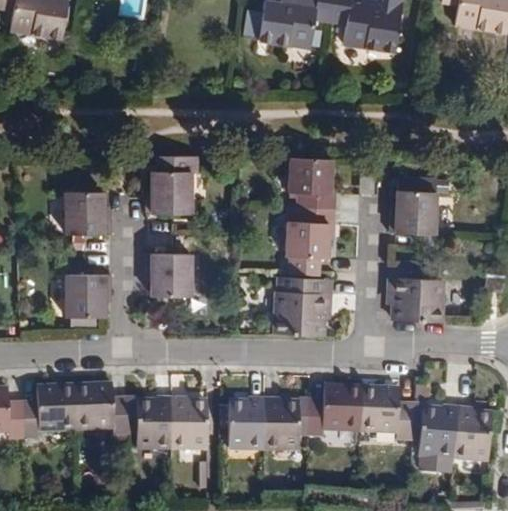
[(1,0),(1,9),(18,11),(16,30),(69,38),(74,0),(1,0)]
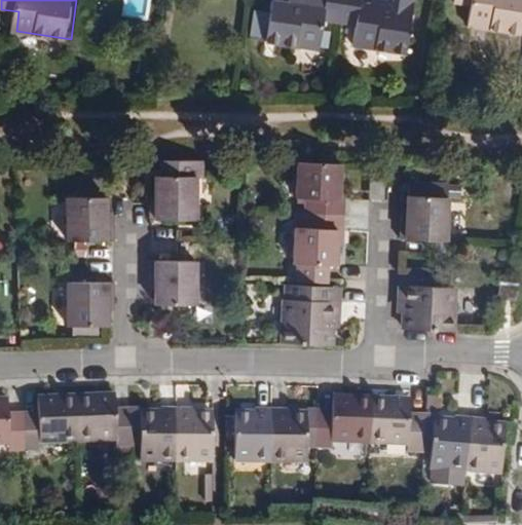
[(342,19),(344,0),(296,0),(296,4),(269,0),(268,10),(265,37),(264,41),(319,49),(324,16),(342,19)]
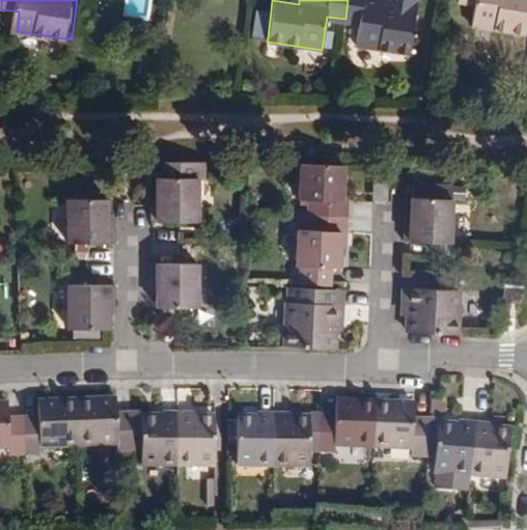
[(348,0),(345,19),(364,22),(362,43),(417,51),(423,9),(384,4),(384,0),(348,0)]
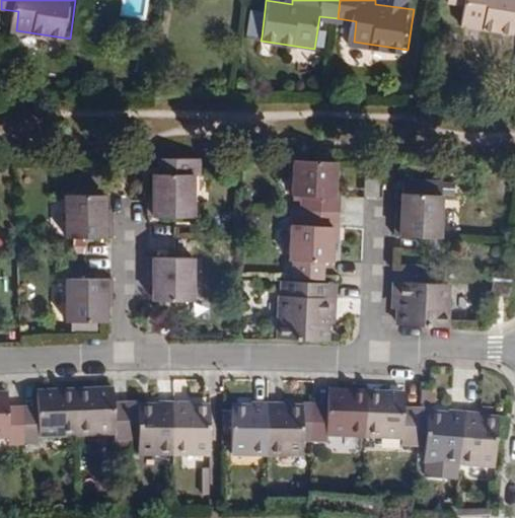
[(514,0),(464,0),(468,0),(465,22),(514,28),(514,0)]
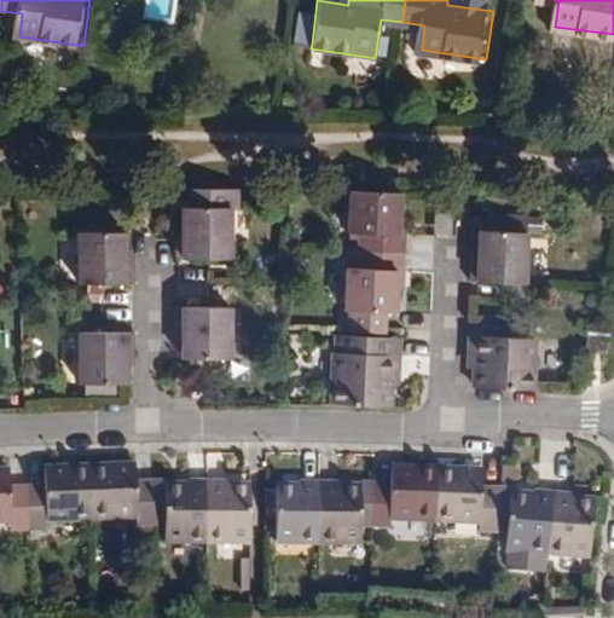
[(291,40),(312,44),(316,12),(296,9),(291,40)]
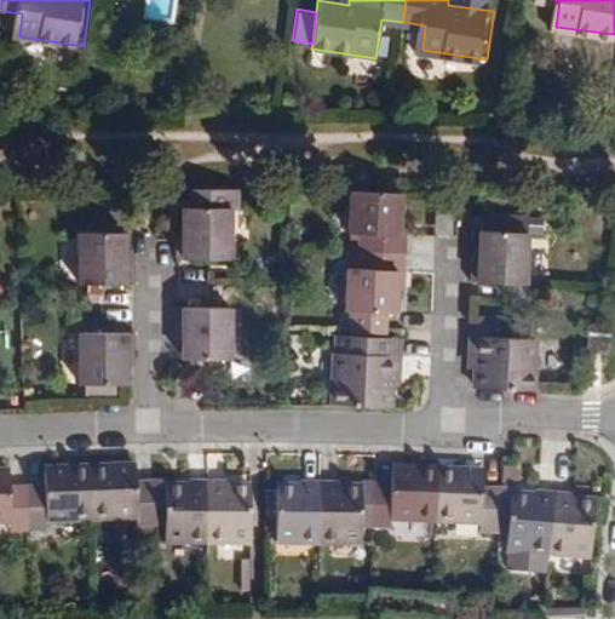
[(185,207),(187,227),(187,235),(179,235),(179,241),(179,258),(234,259),(234,208),(239,208),(237,189),(191,189),(193,207),(185,207)]
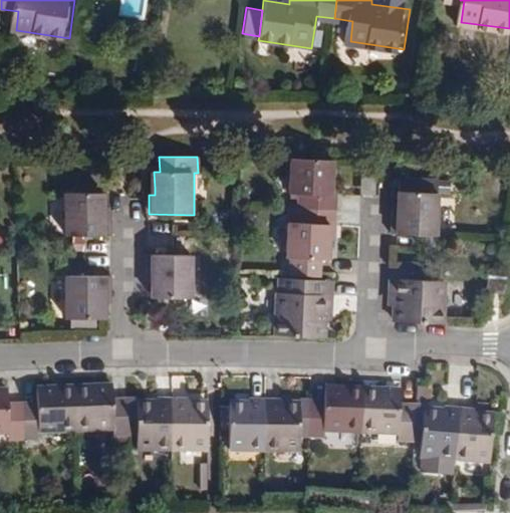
[(299,208),(338,210),(339,195),(332,194),(333,181),(333,158),(292,157),(290,193),(300,193),(299,208)]
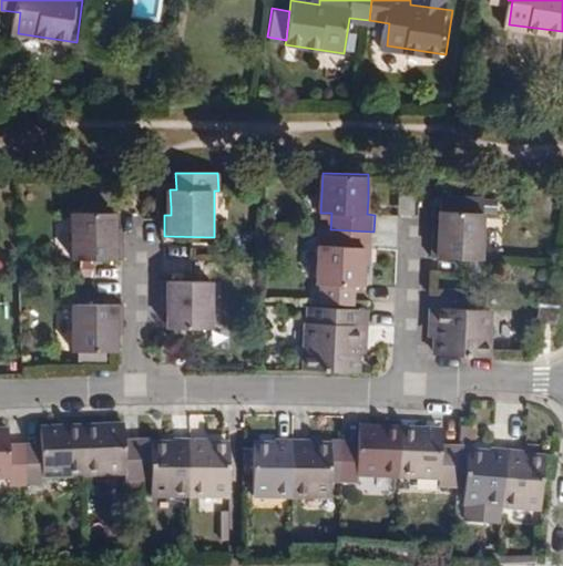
[(443,197),(442,227),(442,236),(434,236),(434,257),(485,259),(488,199),(443,197)]
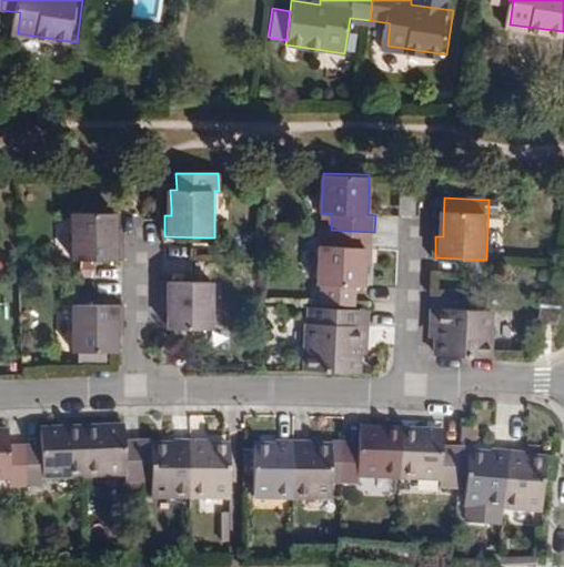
[(118,238),(118,230),(119,212),(76,212),(76,262),(126,260),(126,238),(118,238)]
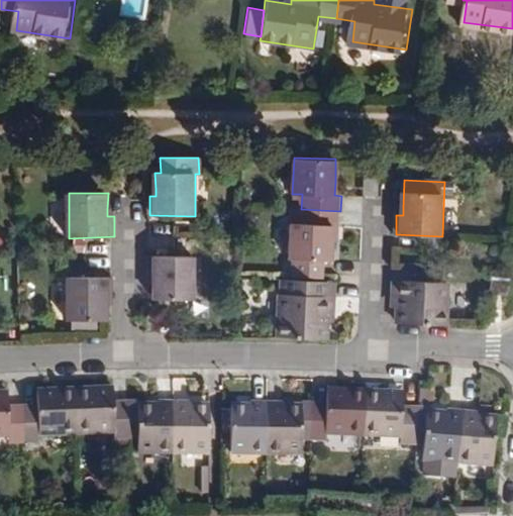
[(340,226),(340,211),(301,209),(300,225),(291,224),(290,260),(294,260),(293,278),(323,279),(324,261),(332,261),(333,240),(333,226),(340,226)]
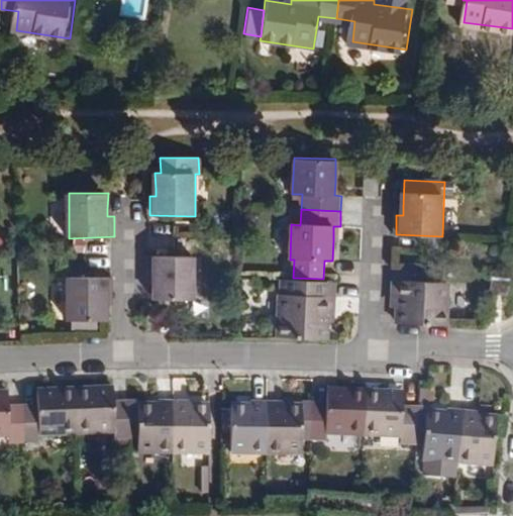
[(196,255),(149,255),(149,278),(157,278),(157,285),(157,299),(197,299),(196,255)]
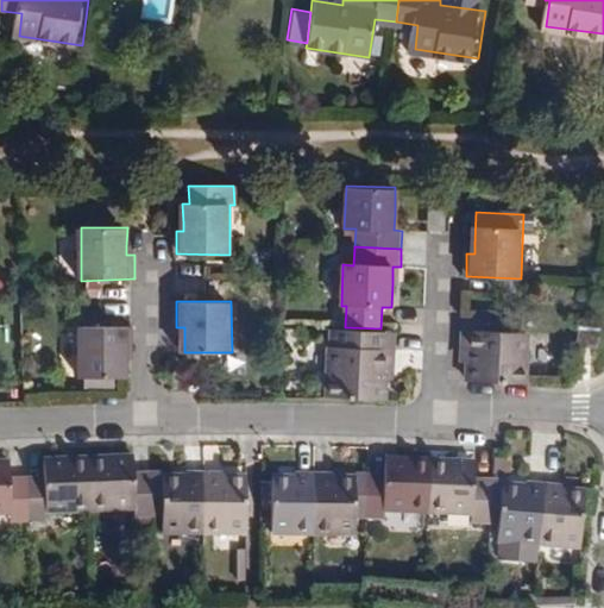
[(125,377),(125,359),(125,352),(134,351),(133,325),(81,326),(81,377),(86,377),(86,388),(115,389),(115,377),(125,377)]
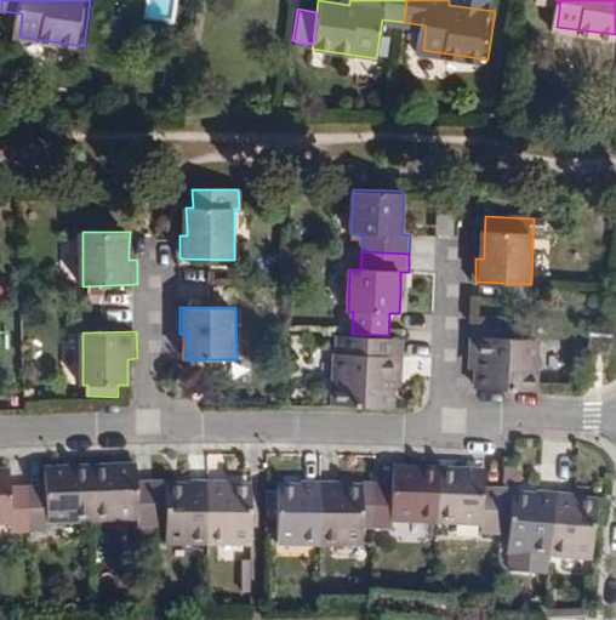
[(392,337),(353,336),(353,356),(341,354),(337,408),(395,409),(395,379),(404,379),(405,357),(391,357),(392,337)]
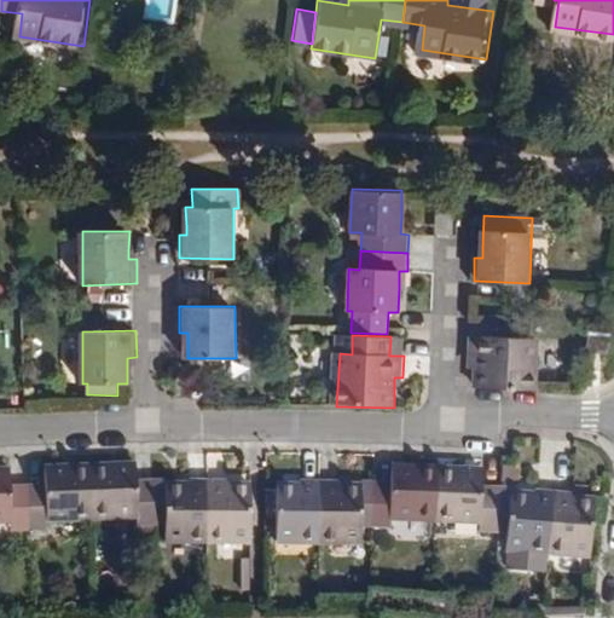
[(352,354),(352,335),(340,335),(340,353),(352,354)]
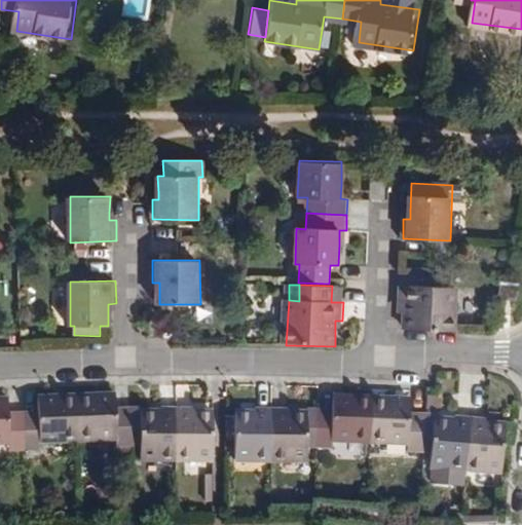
[(401,285),(400,303),(408,303),(407,329),(456,331),(457,288),(401,285)]
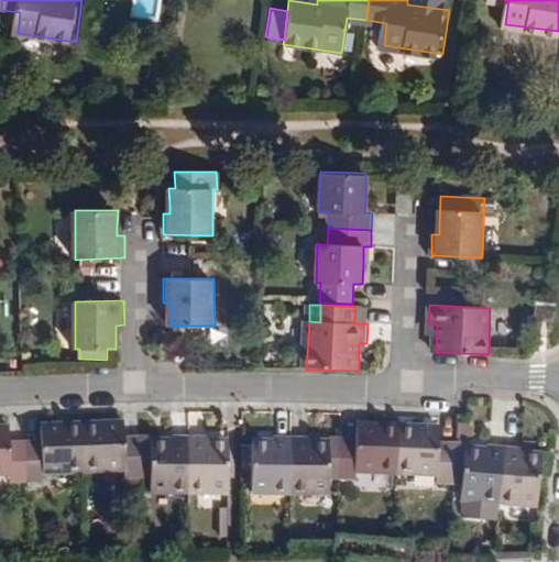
[(354,323),(368,323),(368,307),(355,306),(354,323)]
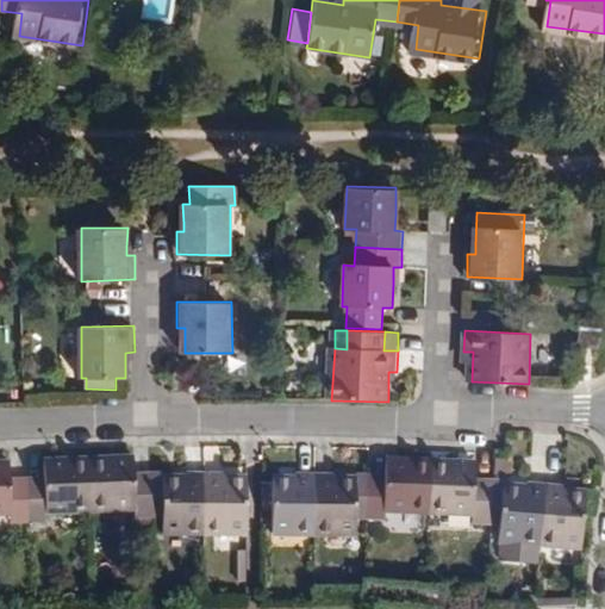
[(137,459),(91,460),(92,513),(136,513),(136,523),(154,523),(154,510),(154,479),(154,474),(137,474),(137,459)]
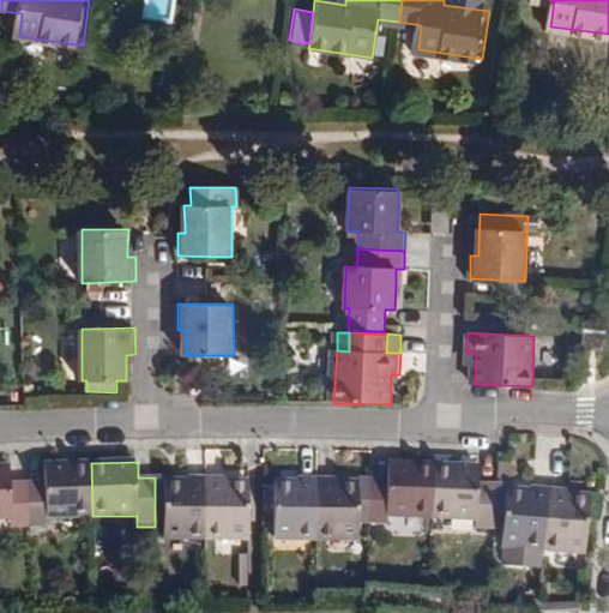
[(92,516),(91,463),(47,464),(47,482),(30,484),(31,530),(48,530),(48,518),(92,516)]
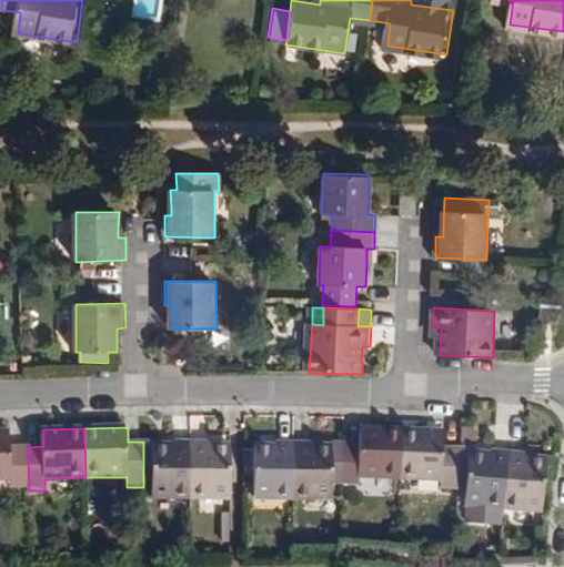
[(400,479),(402,431),(362,428),(362,443),(343,443),(343,447),(342,474),(342,486),(358,487),(359,477),(400,479)]
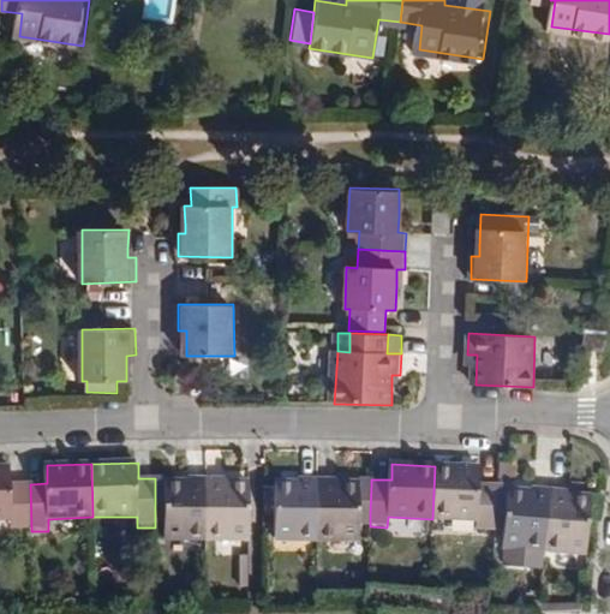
[(11,531),(31,531),(30,484),(13,484),(12,466),(0,466),(0,519),(11,519),(11,531)]
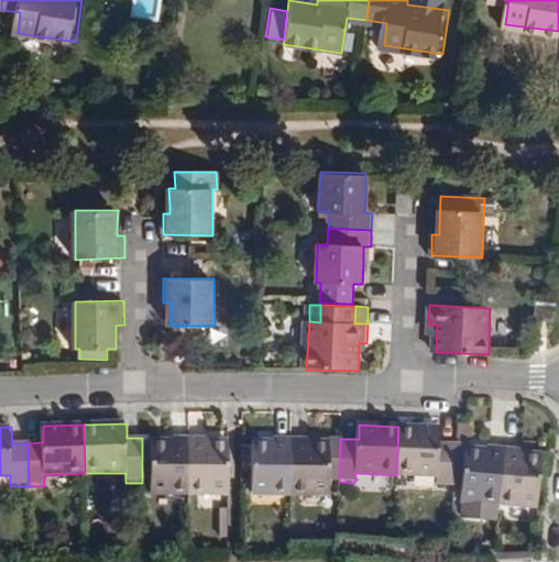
[(442,429),(398,427),(396,475),(436,477),(436,487),(455,488),(456,477),(457,449),(458,443),(441,442),(442,429)]
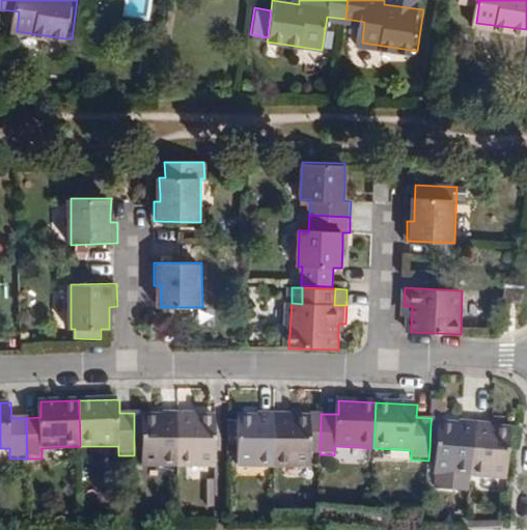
[(182,468),(181,413),(164,413),(164,418),(141,417),(141,444),(142,467),(182,468)]
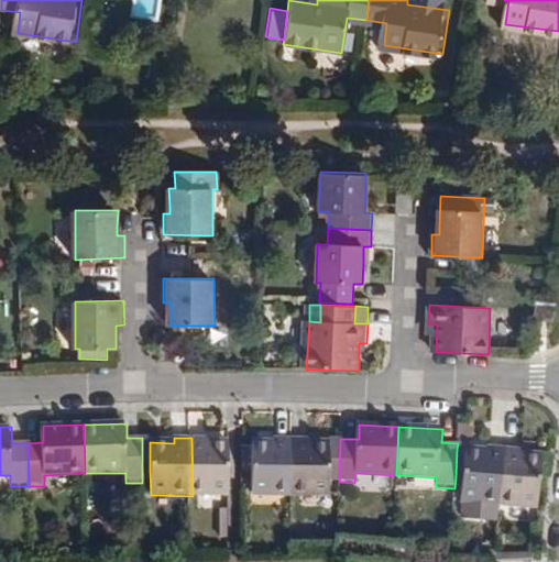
[(209,439),(192,438),(193,496),(229,496),(230,443),(209,443),(209,439)]
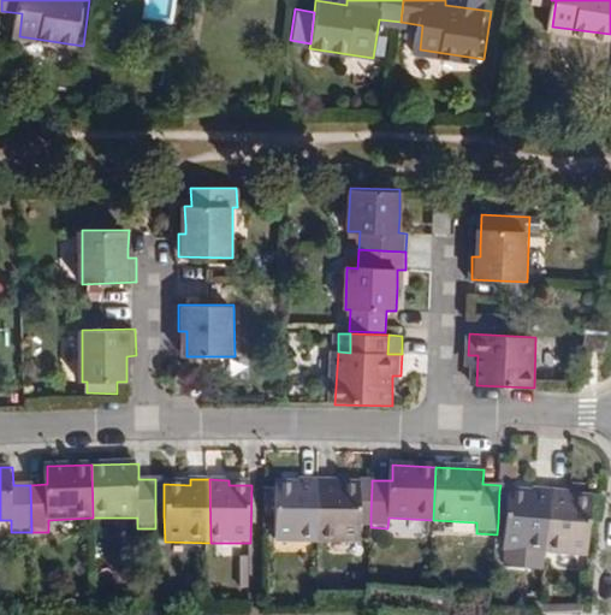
[(320,540),(320,479),(302,479),(302,485),(276,484),(276,497),(274,528),(274,540),(320,540)]
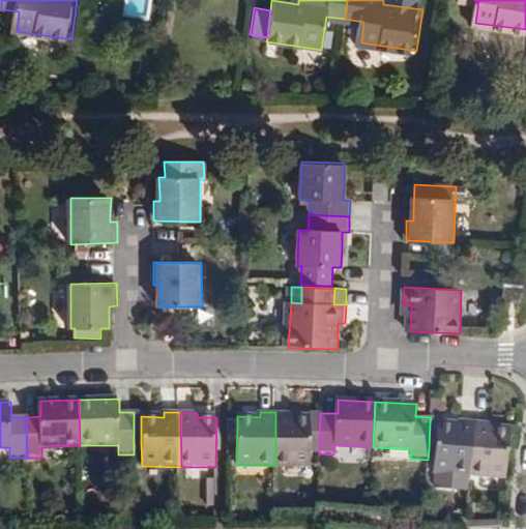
[(291,413),(275,412),(275,465),(311,466),(312,442),(313,417),(291,417),(291,413)]
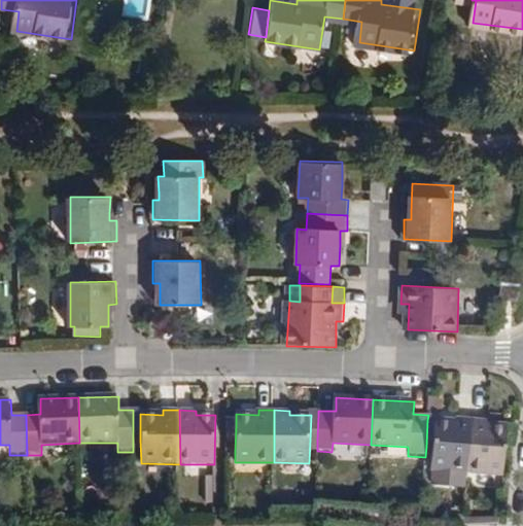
[(512,414),(502,413),(502,426),(511,427),(512,414)]
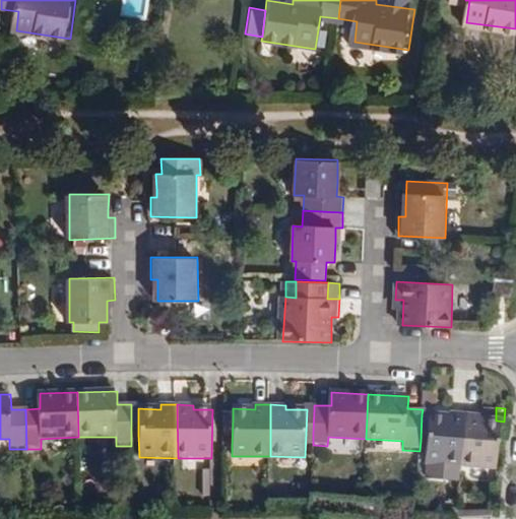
[(314,409),(307,409),(306,434),(313,434),(314,409)]
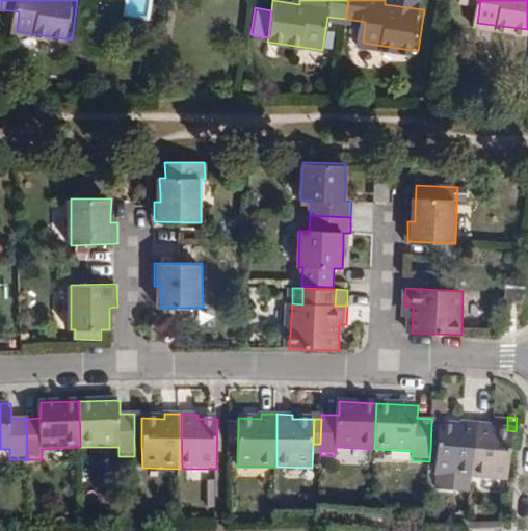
[(472,477),(476,423),(459,422),(459,427),(440,425),(438,451),(437,473),(472,477)]
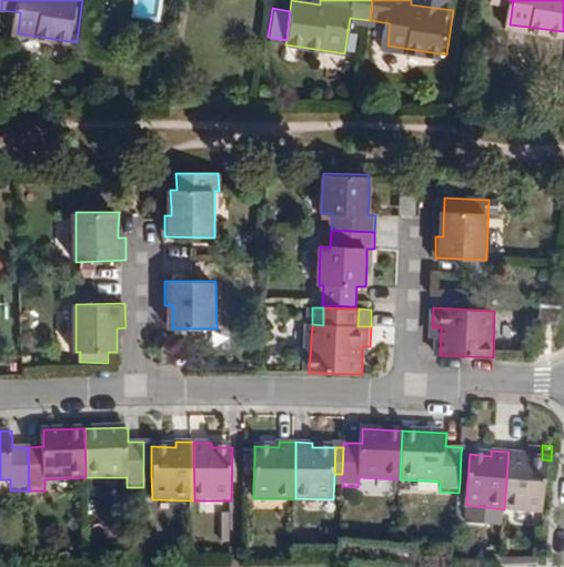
[(526,454),(509,452),(504,509),(546,513),(551,461),(542,459),(526,458),(526,454)]
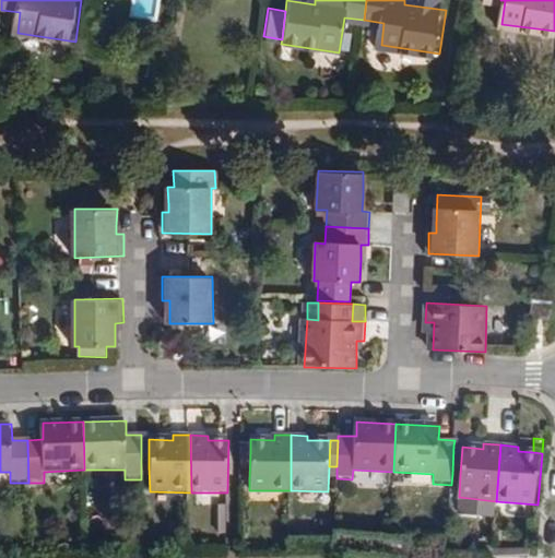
[(462,447),(453,446),(452,474),(460,474),(462,447)]
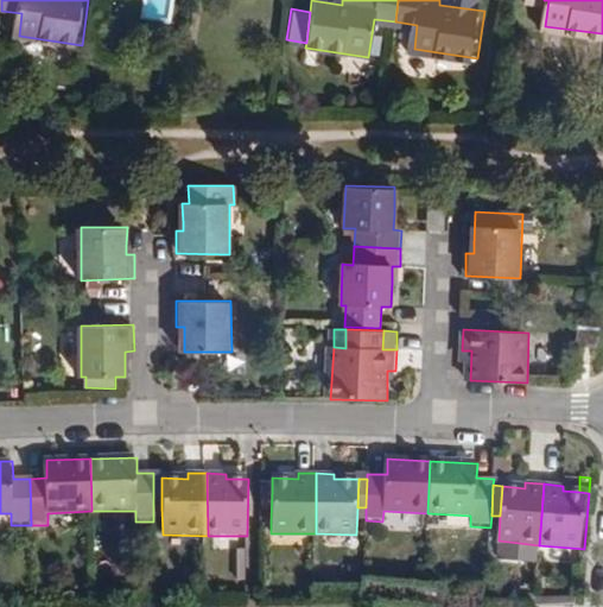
[(247,580),(240,580),(234,580),(234,595),(239,595),(246,595),(247,580)]
